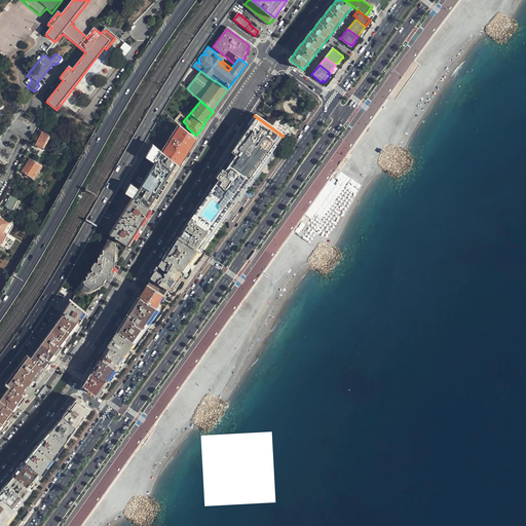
[(153,145),(162,153),(180,125),(170,116),(153,145)]
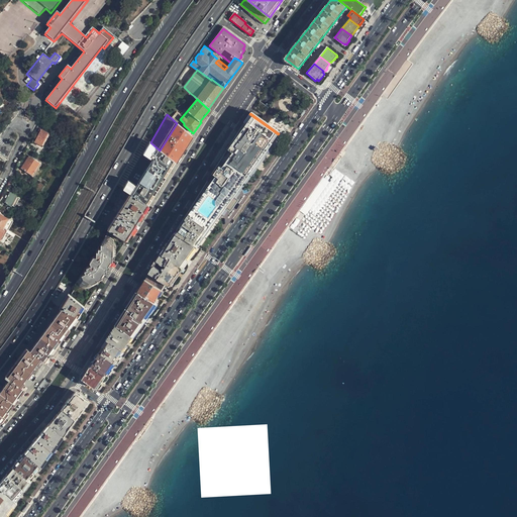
[(200,195),(194,203),(193,203),(191,207),(192,207),(175,234),(197,247),(235,194),(278,134),(249,114),(206,185),(205,184),(202,189),(203,189),(200,195)]
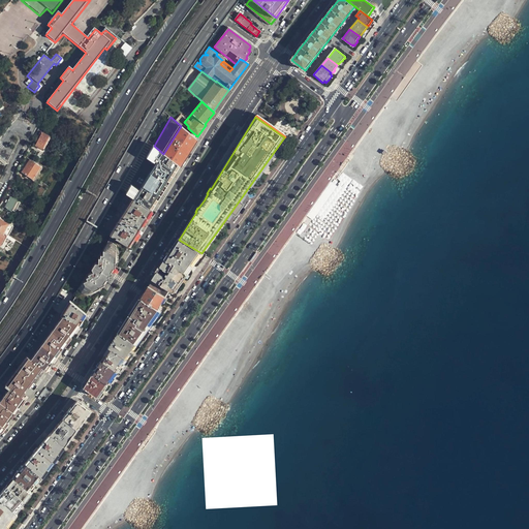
[(196,138),(181,126),(163,154),(179,167),(180,165),(178,164),(182,158),(185,157),(187,153),(191,147),(191,144),(194,138),(195,141),(196,138)]
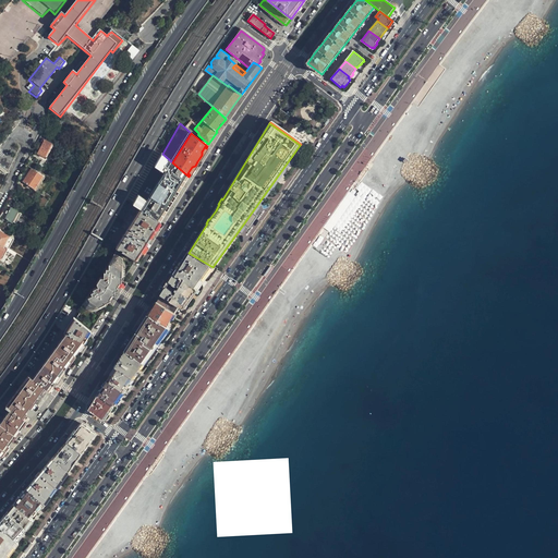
[(44,157),(50,144),(44,141),(37,153),(44,157)]
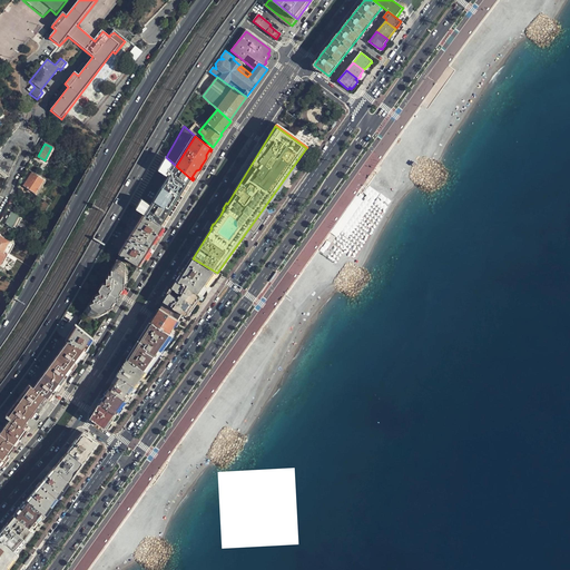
[(165,156),(159,150),(155,159),(161,164),(165,156)]
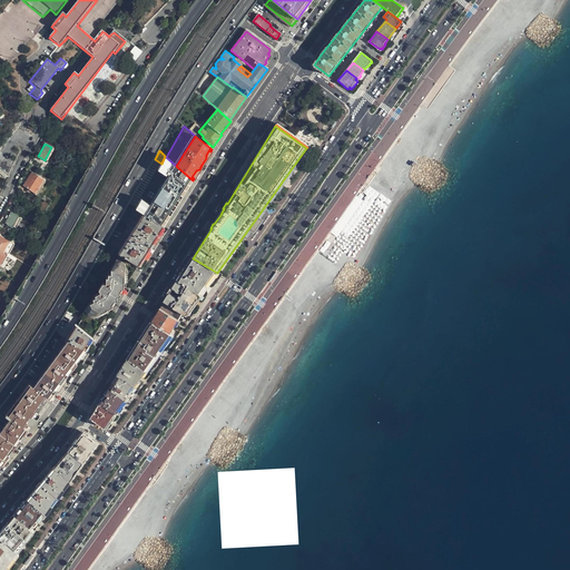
[(81,158),(72,153),(70,156),(79,161),(81,158)]
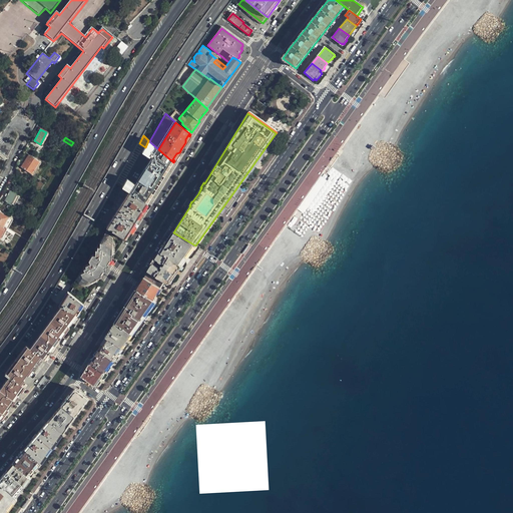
[(130,192),(147,203),(153,193),(169,168),(173,162),(158,149),(149,141),(148,140),(145,147),(141,152),(149,157),(150,155),(152,157),(135,184),(126,179),(121,187),(130,192)]
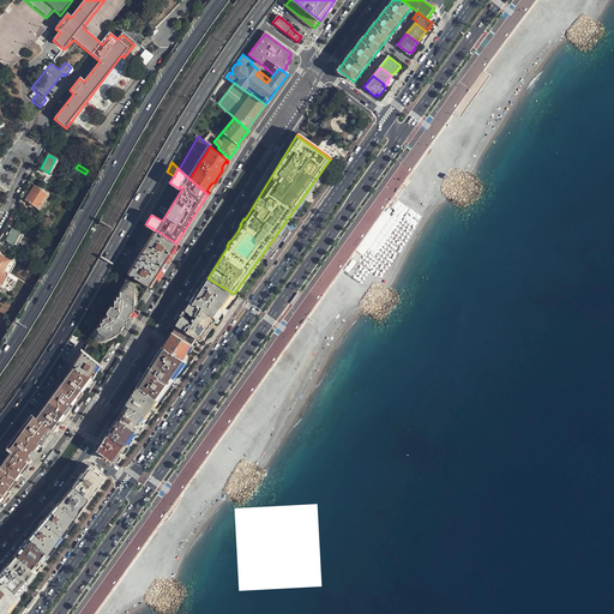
[(48,194),(34,185),(24,199),(40,209),(48,194)]
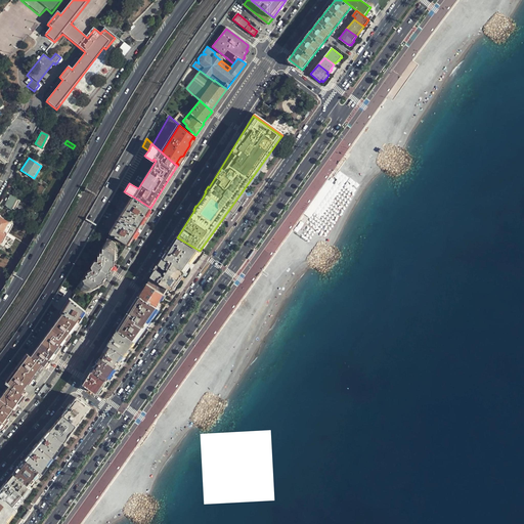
[(317,206),(304,223),(312,230),(350,184),(346,181),(343,184),(338,180),(336,182),(334,180),(315,204),(317,206)]
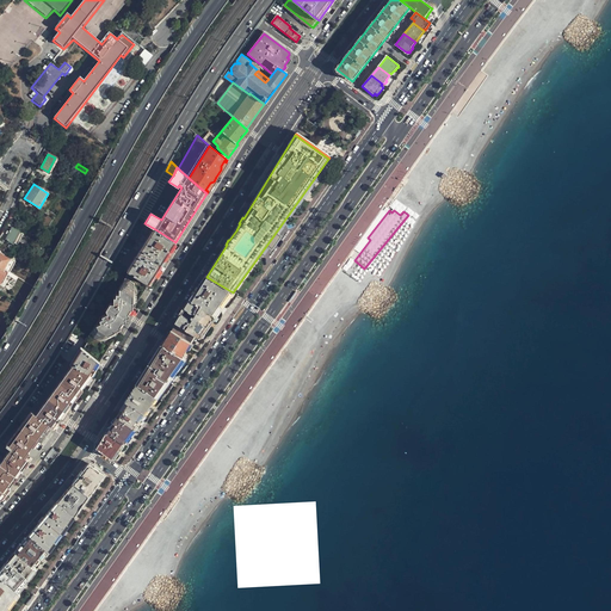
[(13,244),(20,232),(12,227),(5,239),(8,240),(8,241),(13,244)]
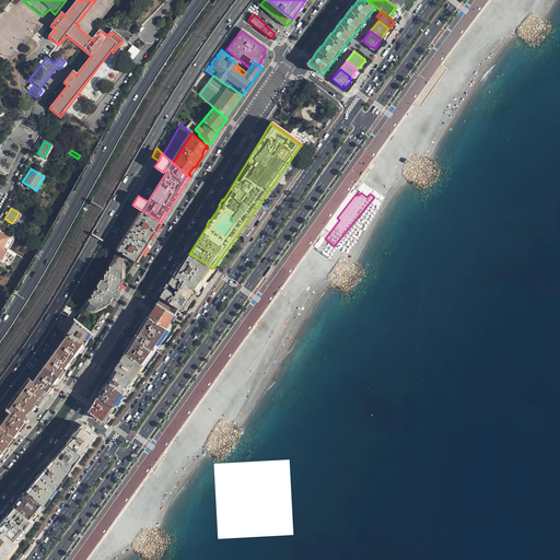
[(156,228),(161,222),(142,210),(128,231),(147,243),(156,228)]
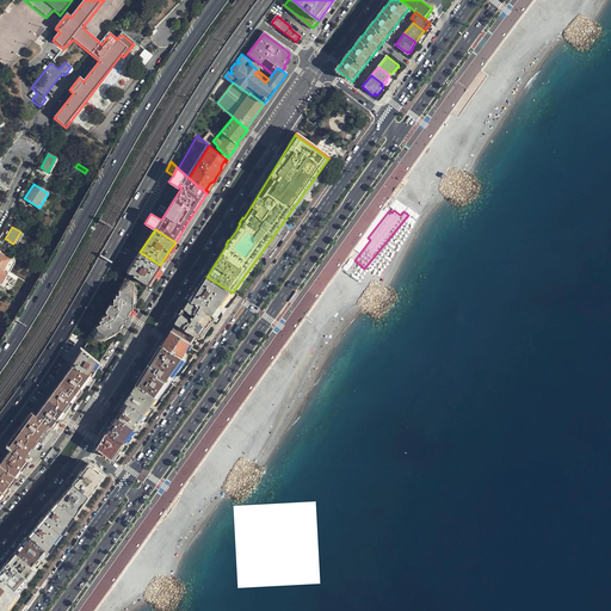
[(149,283),(160,265),(140,252),(128,272),(129,272),(148,285),(149,283)]
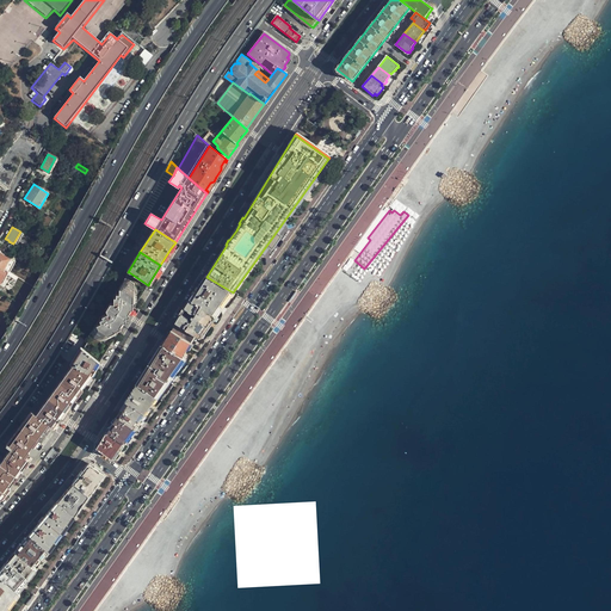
[(82,350),(99,363),(127,319),(129,315),(148,285),(129,272),(86,341),(87,343),(82,350)]
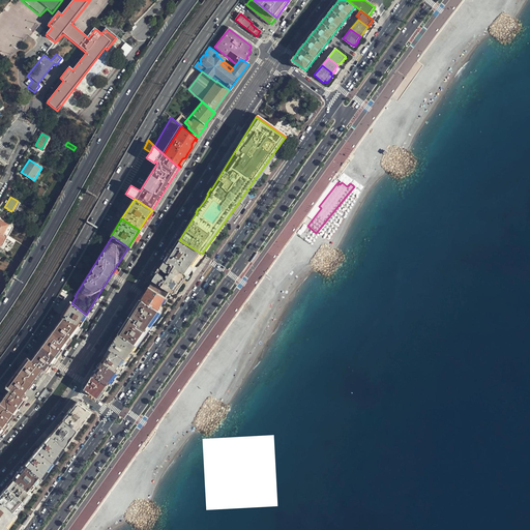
[(202,254),(179,240),(173,249),(166,261),(187,274),(196,263),(202,254)]
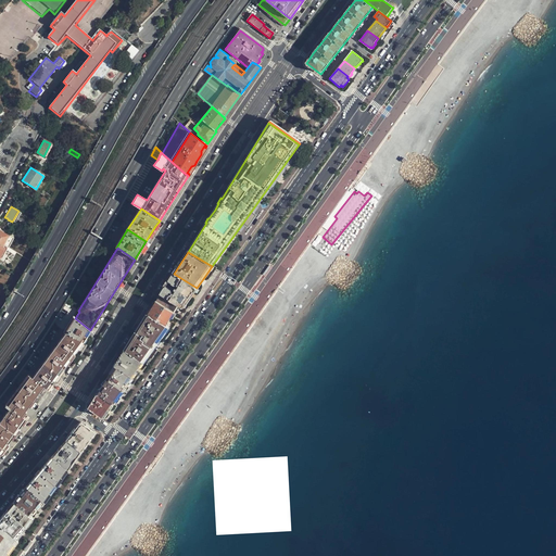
[(197,288),(174,274),(169,281),(174,283),(175,281),(179,283),(178,287),(177,287),(176,287),(175,287),(175,288),(175,289),(175,290),(176,290),(173,294),(169,291),(171,288),(166,286),(161,294),(178,306),(180,307),(182,308),(191,297),(197,288)]
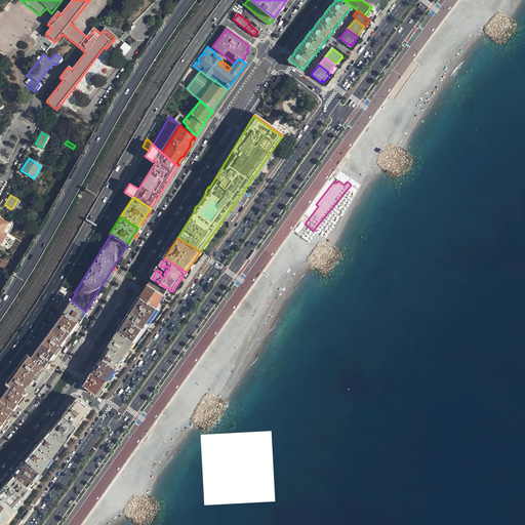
[(150,281),(148,284),(165,295),(168,289),(152,278),(150,281)]
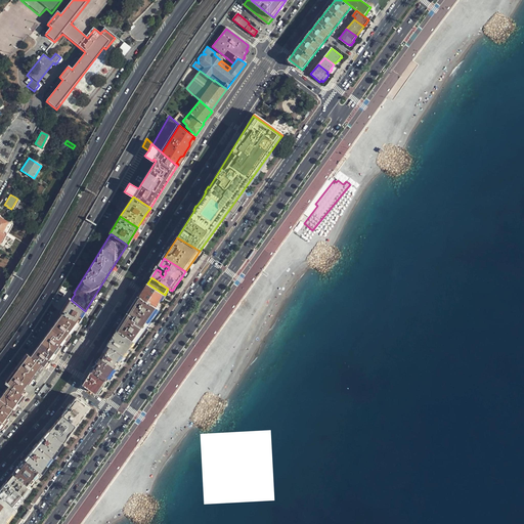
[(165,295),(147,284),(143,290),(140,296),(157,307),(160,301),(165,295)]
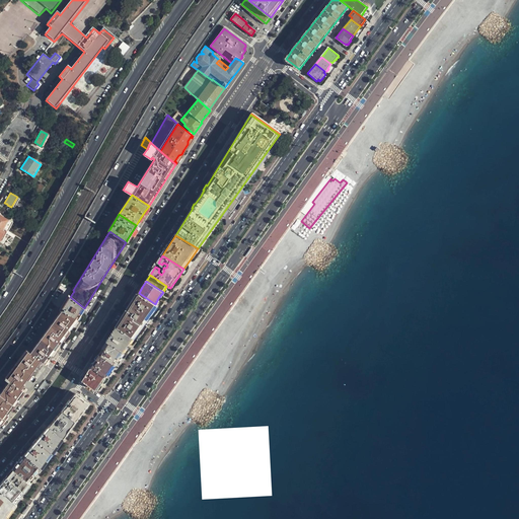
[(155,304),(139,293),(128,310),(118,327),(134,339),(147,321),(158,305),(155,304)]
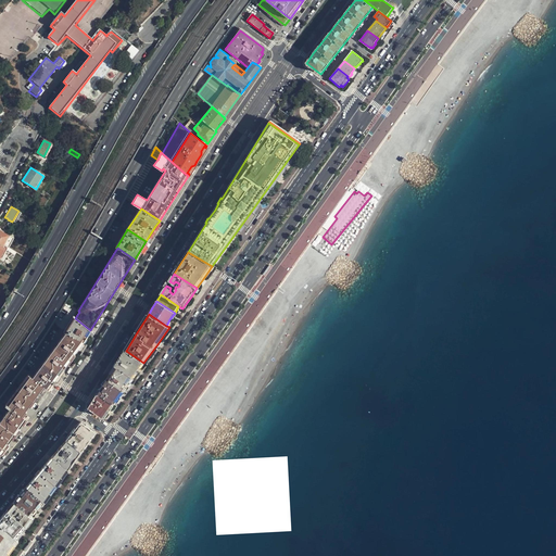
[(88,333),(90,330),(75,318),(74,317),(64,332),(65,332),(83,341),(84,340),(88,333)]
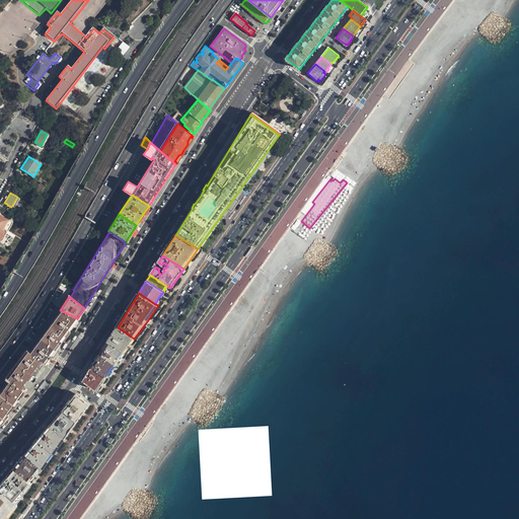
[(71,327),(77,318),(61,310),(31,352),(27,349),(17,362),(31,373),(34,369),(40,362),(42,360),(46,363),(48,360),(60,344),(71,327)]
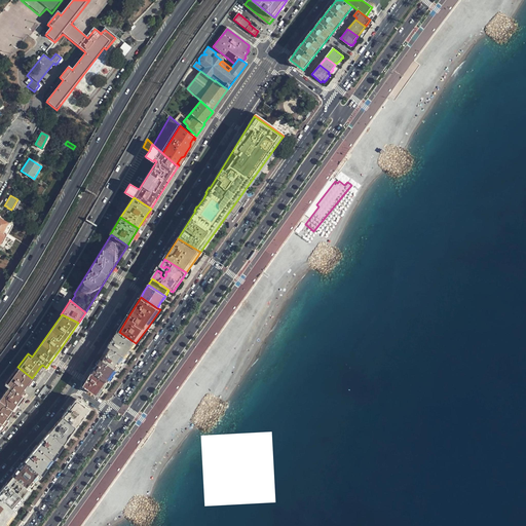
[(136,343),(119,332),(115,338),(110,346),(125,357),(132,349),(136,343)]
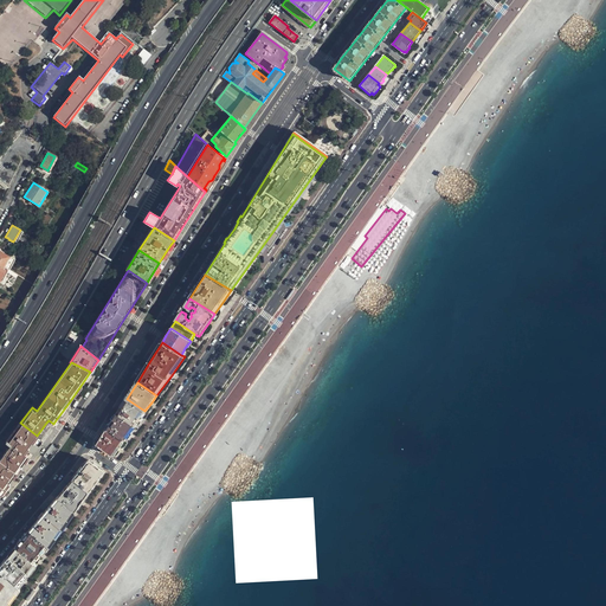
[(144,411),(127,399),(122,405),(117,414),(134,426),(141,417),(144,411)]
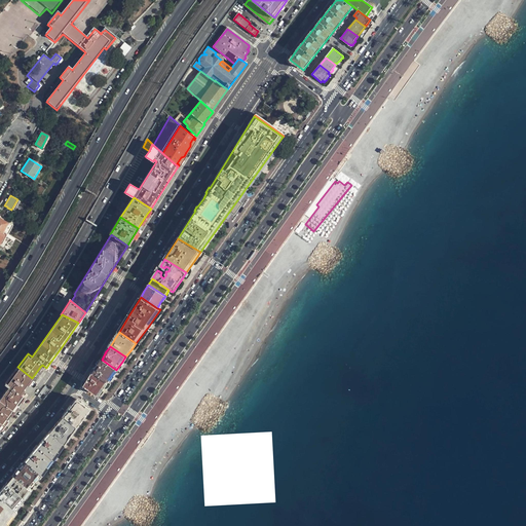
[(116,370),(102,360),(98,365),(92,373),(107,383),(112,375),(116,370)]
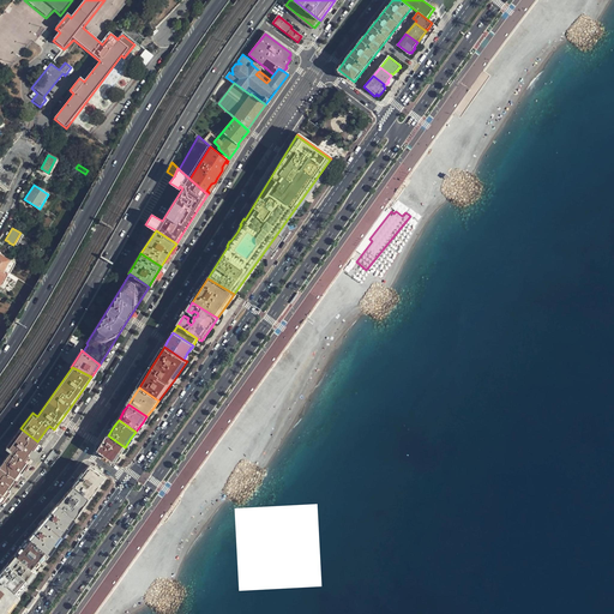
[(37,441),(20,428),(6,447),(12,451),(0,465),(0,501),(20,475),(28,467),(29,464),(30,463),(24,458),(31,450),(37,441)]
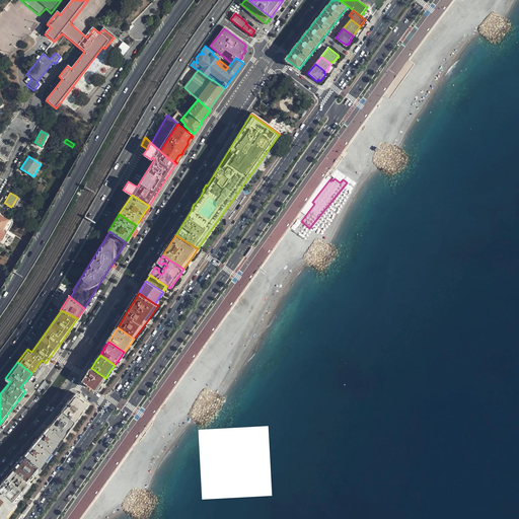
[(105,378),(91,368),(87,374),(83,381),(97,390),(100,385),(105,378)]
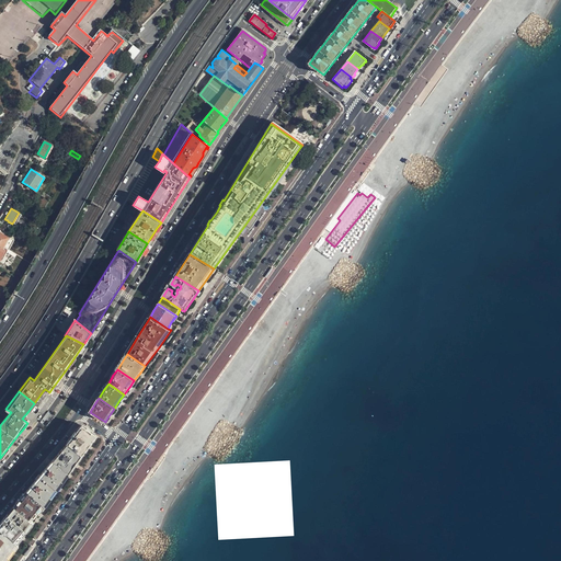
[(70,438),(67,443),(80,455),(88,445),(93,437),(93,433),(82,426),(80,427),(79,428),(70,438)]
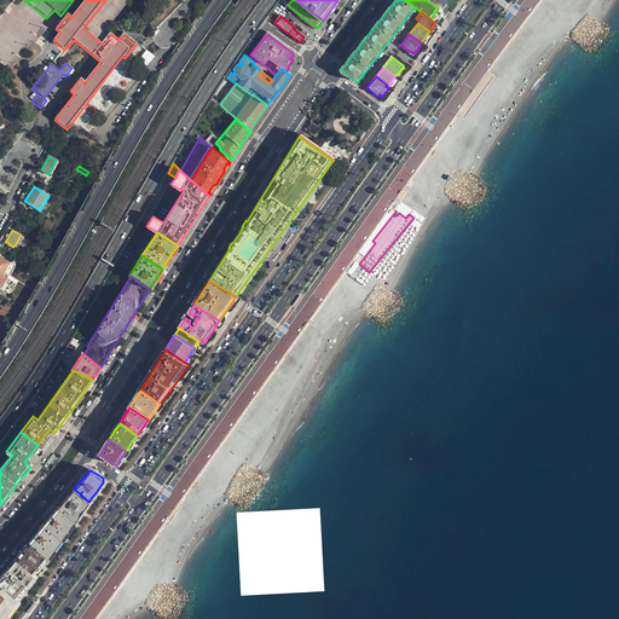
[(88,502),(74,489),(71,492),(62,503),(58,508),(75,522),(80,515),(85,507),(88,502)]
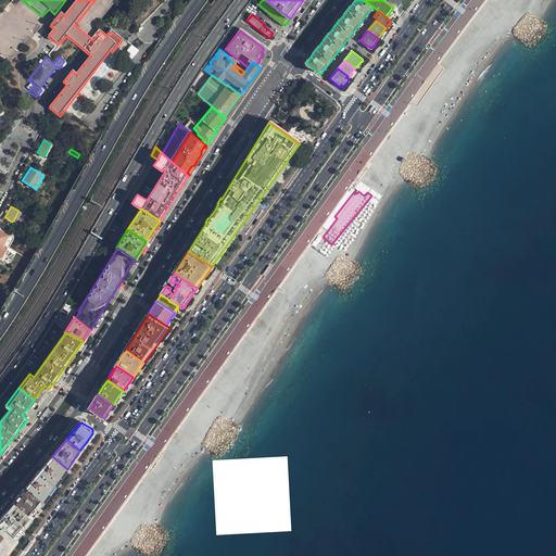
[(67,469),(52,456),(40,469),(27,487),(42,500),(45,501),(55,485),(67,469)]
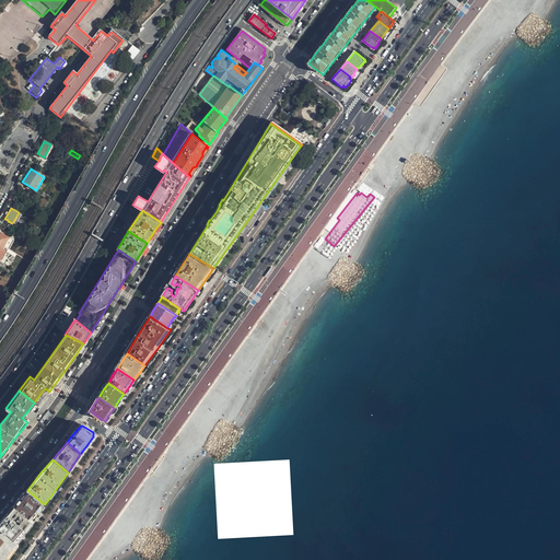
[(43,503),(27,490),(22,497),(14,505),(30,518),(35,511),(43,503)]
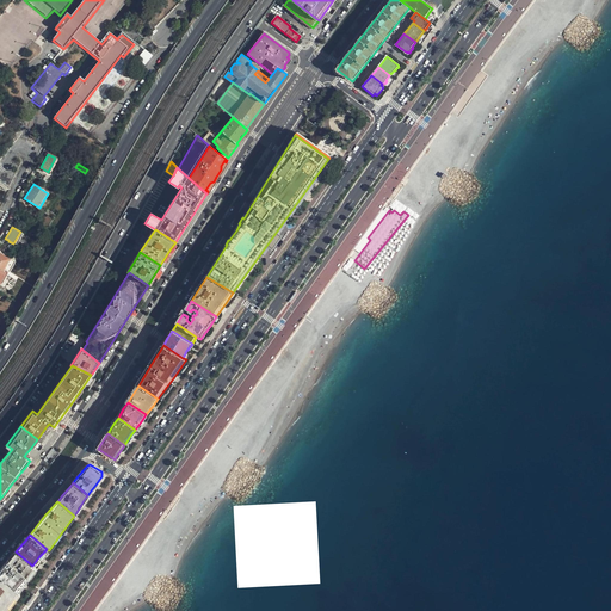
[(16,551),(7,561),(30,580),(35,574),(38,569),(32,566),(16,551)]
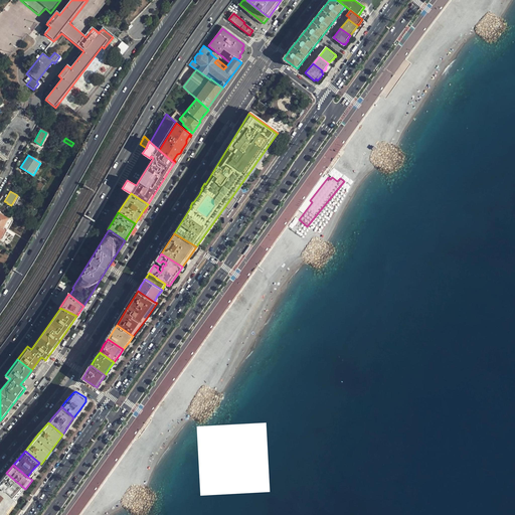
[(3,477),(0,480),(0,485),(9,493),(17,499),(21,493),(25,489),(6,473),(3,477)]
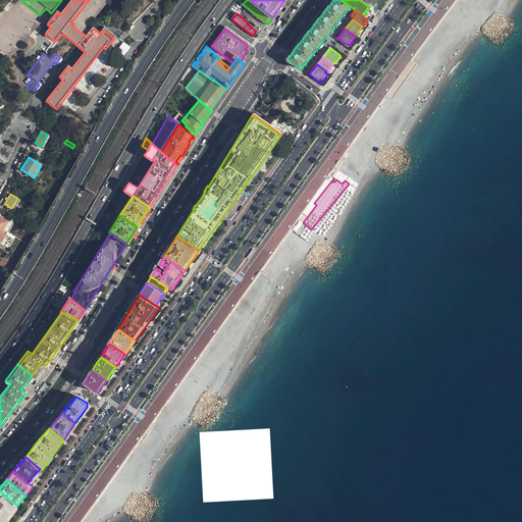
[(5,521),(10,515),(17,506),(9,500),(0,491),(0,518),(4,521),(5,521)]
